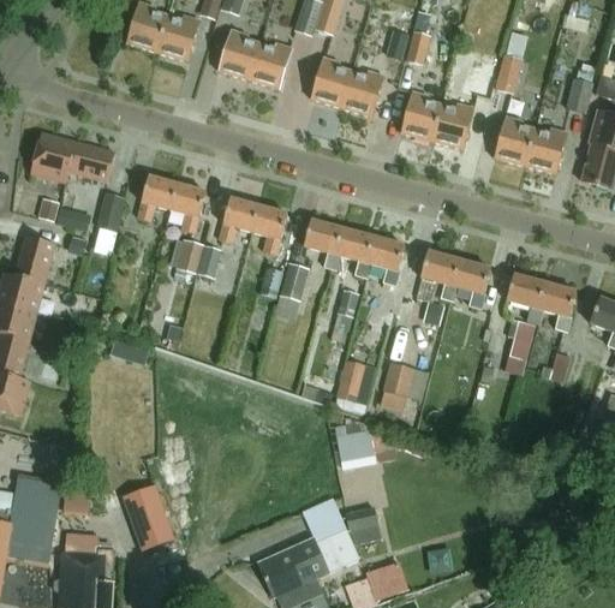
[(138,0),(126,41),(157,51),(168,15),(155,10),(156,6),(138,0)]
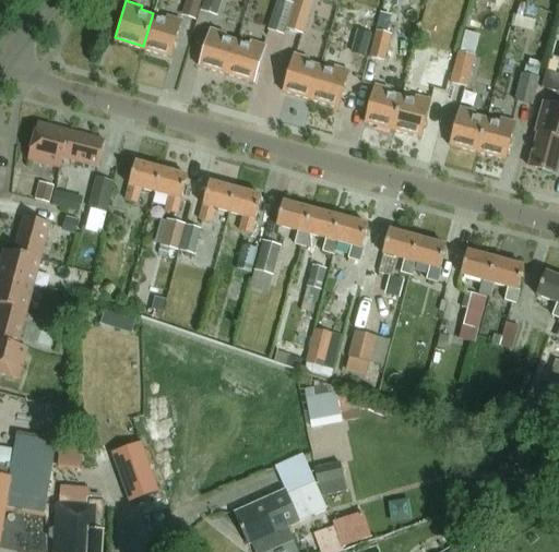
[(186,0),(182,11),(198,15),(201,0),(186,0)]
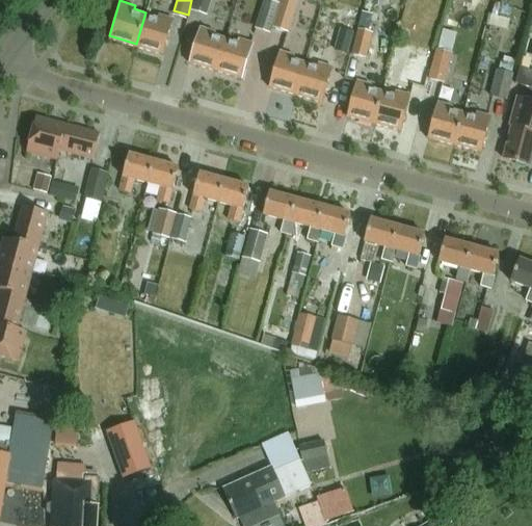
[(208,11),(211,0),(193,0),(192,6),(208,11)]
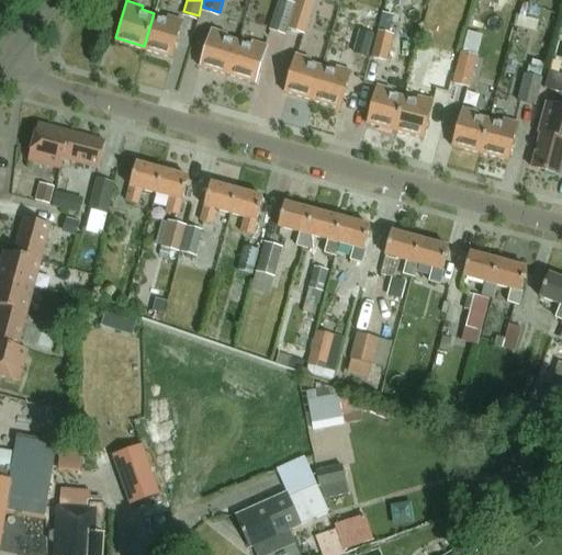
[(287,32),(289,24),(296,0),(278,0),(270,26),(287,32)]
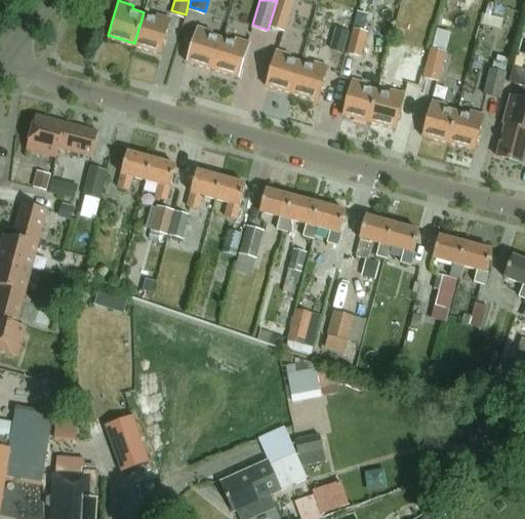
[(277,0),(270,23),(285,28),(294,0),(277,0)]
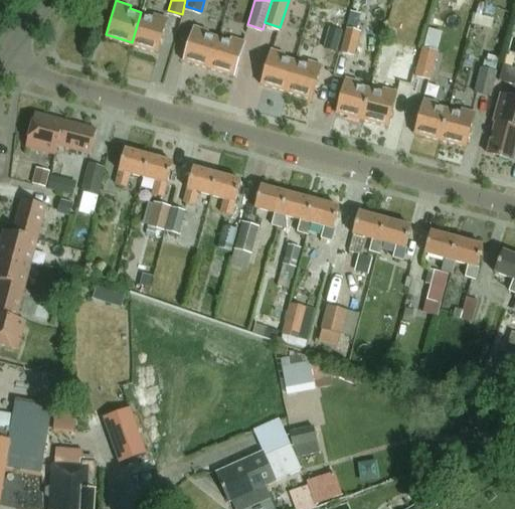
[(141,12),(132,42),(157,49),(167,15),(154,11),(152,15),(141,12)]
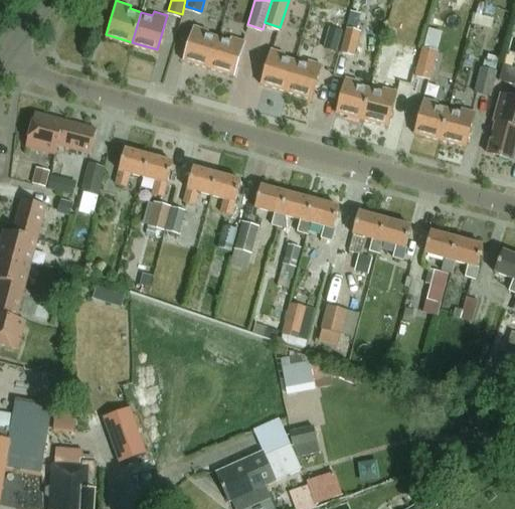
[(193,23),(182,58),(208,65),(218,35),(206,31),(208,27),(193,23)]
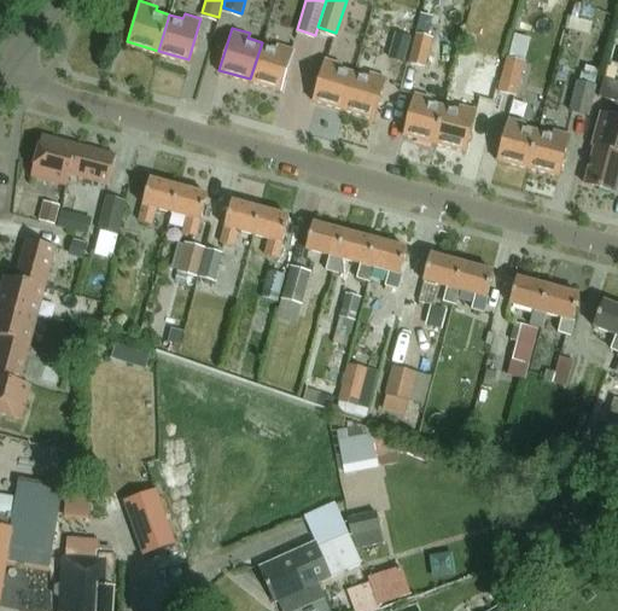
[(415,29),(407,58),(424,63),(432,34),(415,29)]
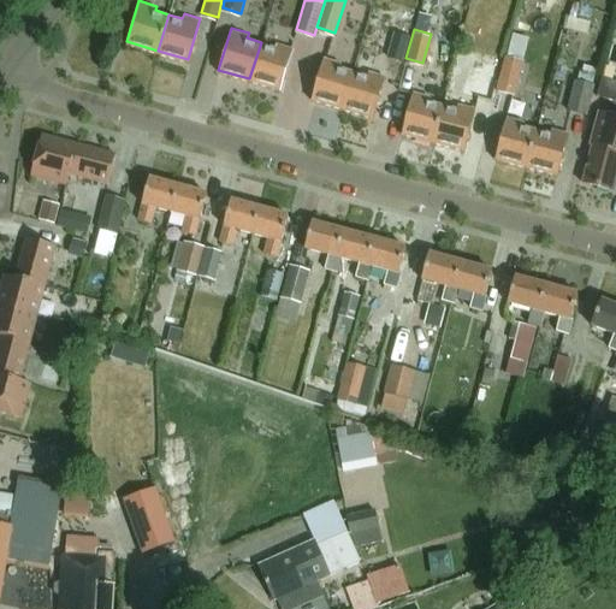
[(261,42),(249,78),(280,88),(292,46),(276,41),(274,46),(261,42)]
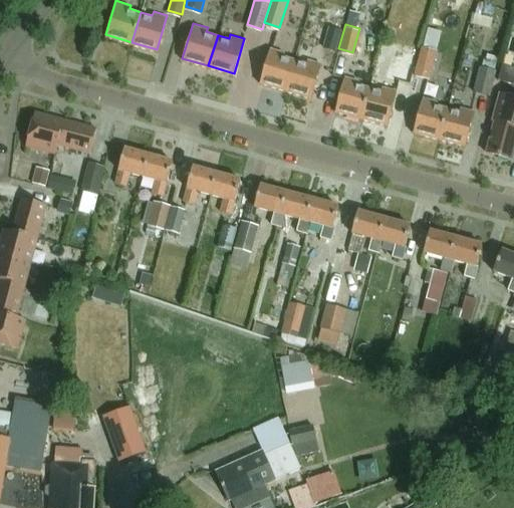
[(397,36),(386,70),(411,78),(421,44),(397,36)]
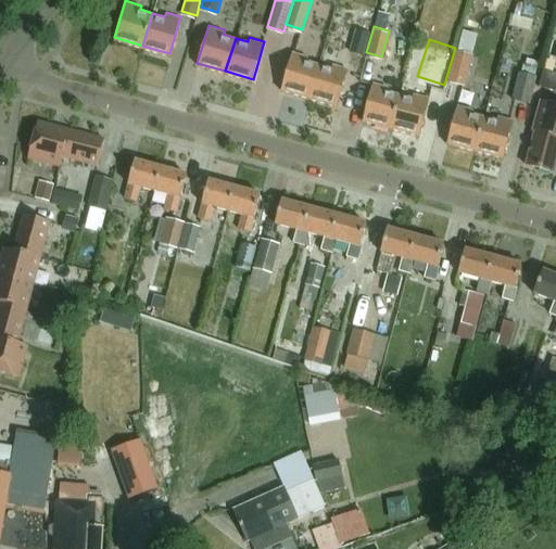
[(292,50),(281,87),(308,96),(318,64),(306,60),(307,54),(292,50)]
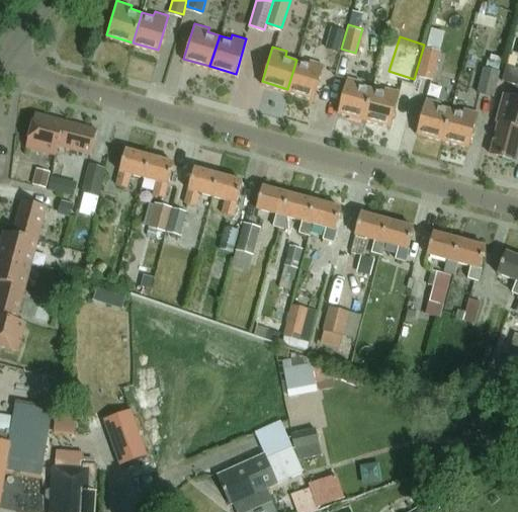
[(296,60),(287,89),(314,97),(325,63),(310,59),(309,63),(296,60)]
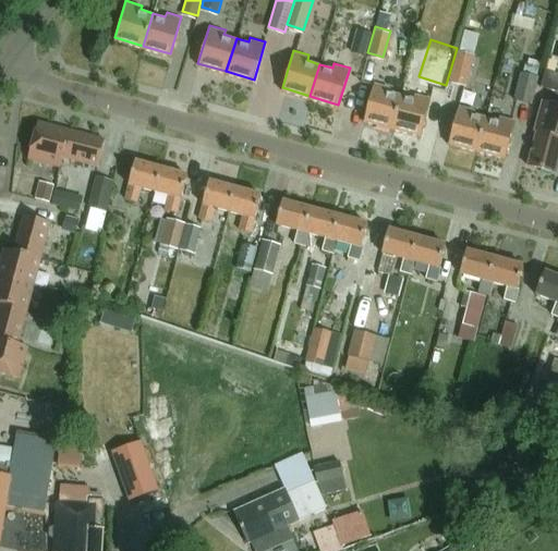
[(541,85),(557,89),(557,70),(546,68),(541,85)]
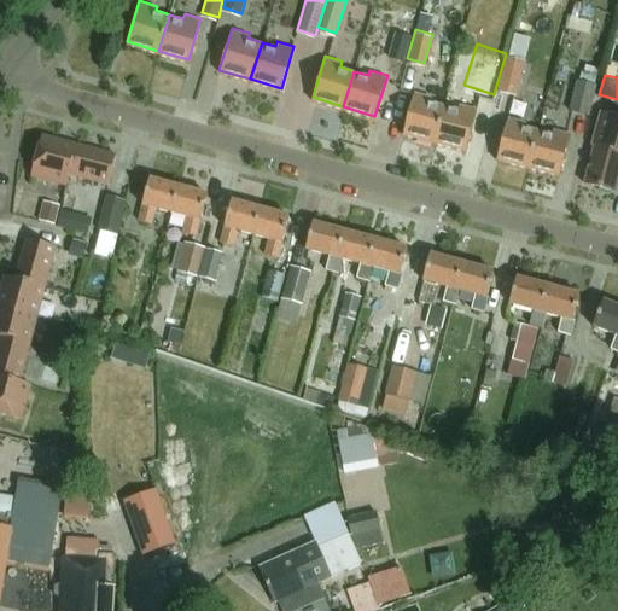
[(594,82),(579,77),(576,77),(567,108),(589,112),(596,82),(594,82)]
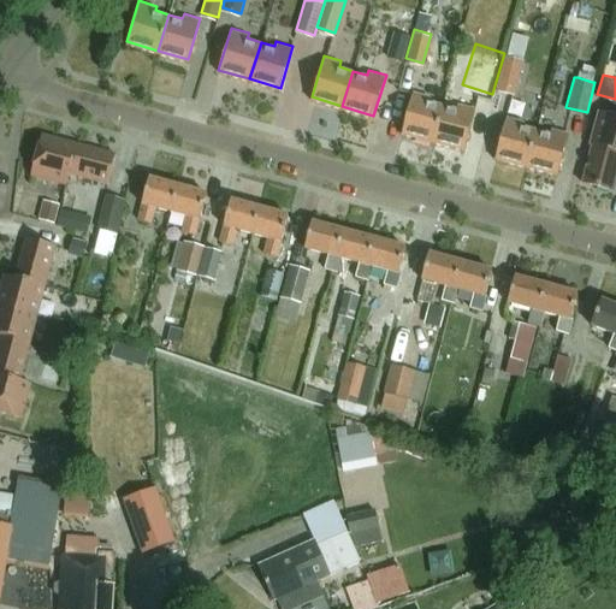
[(412,90),(401,132),(432,141),(442,104),(428,100),(430,95),(412,90)]
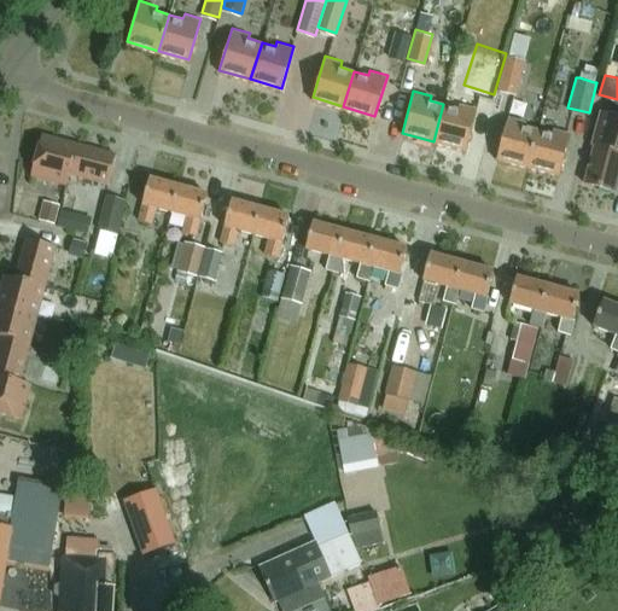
[(443,104),(433,141),(465,150),(476,108),(458,103),(456,108),(443,104)]
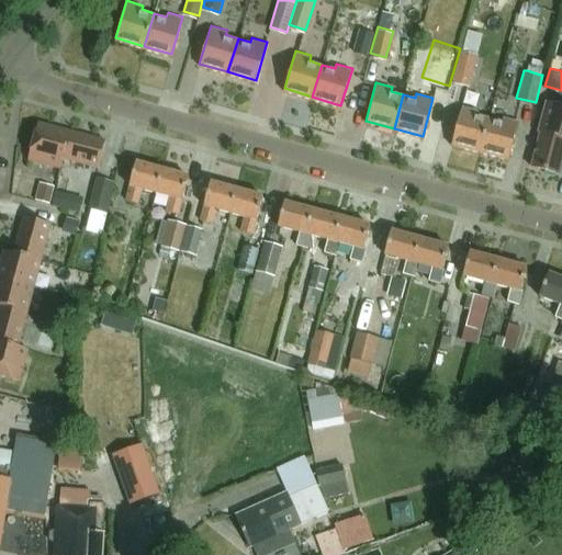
[(540,128),(531,163),(560,171),(561,160),(561,102),(547,99),(539,128),(540,128)]
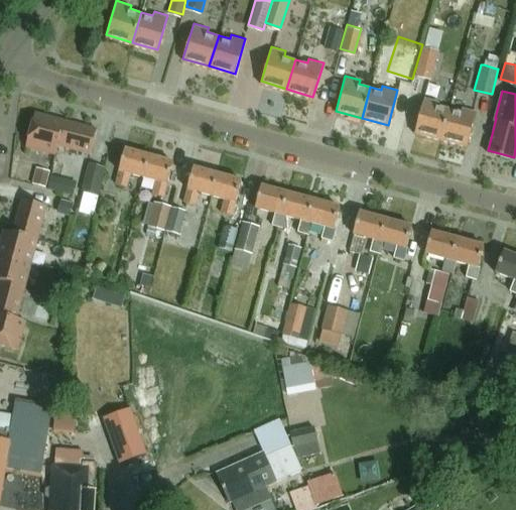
[(423,97),(414,132),(440,138),(447,108),(436,105),(437,101),(423,97)]
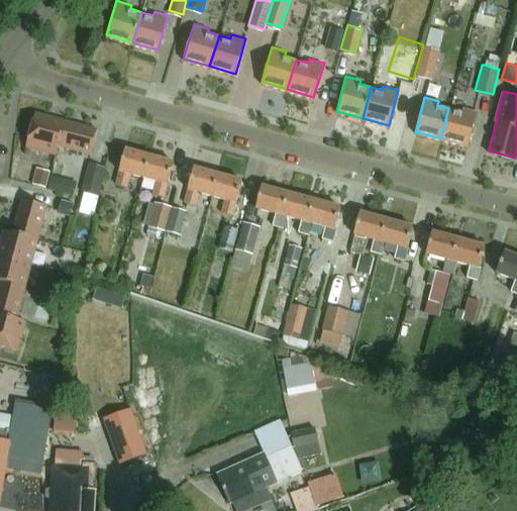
[(448,108),(441,138),(468,145),(476,111),(461,107),(460,111),(448,108)]
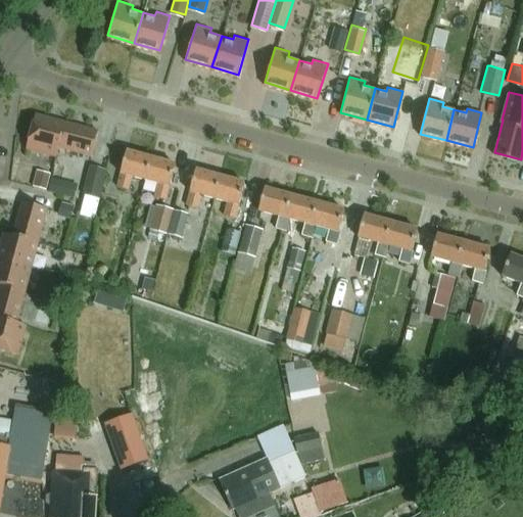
[(58,146),(65,120),(35,110),(26,146),(56,154),(58,146)]
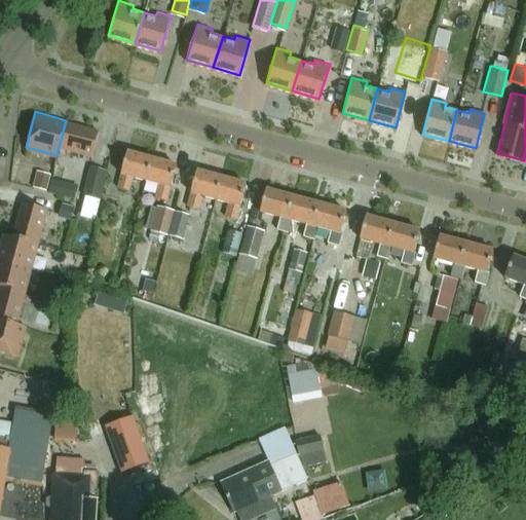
[(90,155),(98,128),(66,120),(59,147),(90,155)]
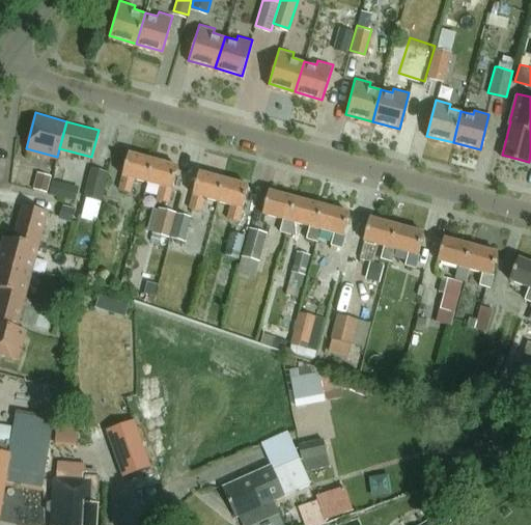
[(129,152),(118,187),(130,189),(133,176),(147,180),(154,158),(129,152)]
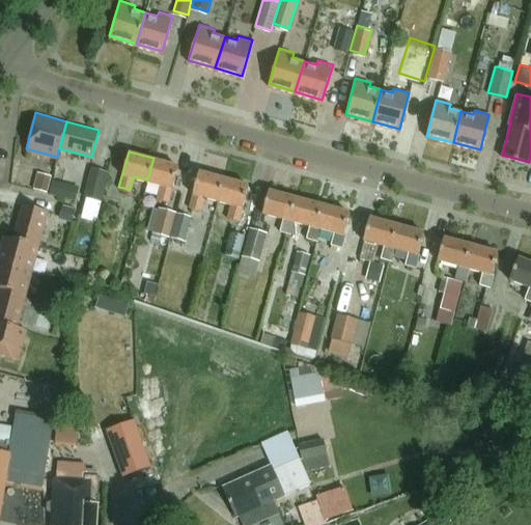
[(154,158),(147,180),(162,184),(158,197),(168,200),(178,165),(154,158)]
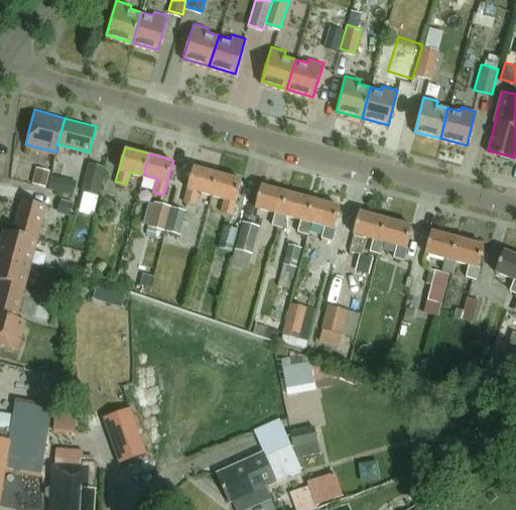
[(98,193),(105,164),(88,160),(81,188),(98,193)]
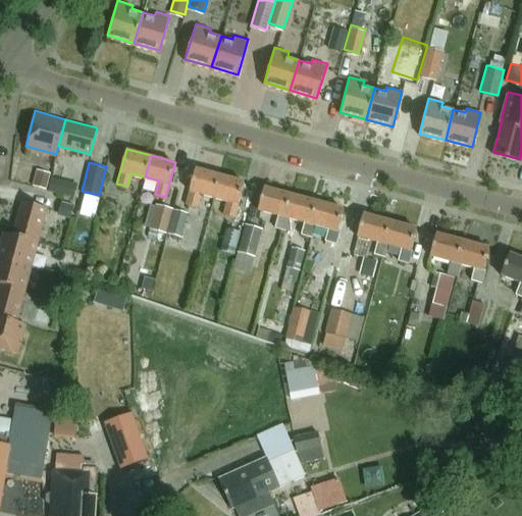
[(45,183),(48,168),(34,165),(32,179),(45,183)]
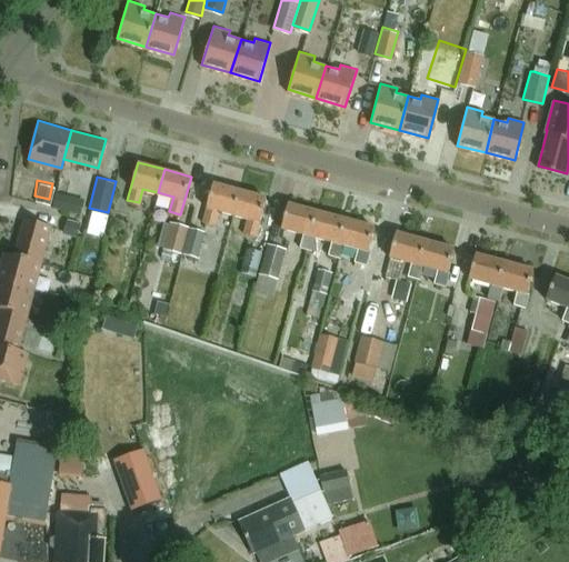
[(213,182),(202,221),(215,224),(218,209),(233,213),(239,189),(213,182)]
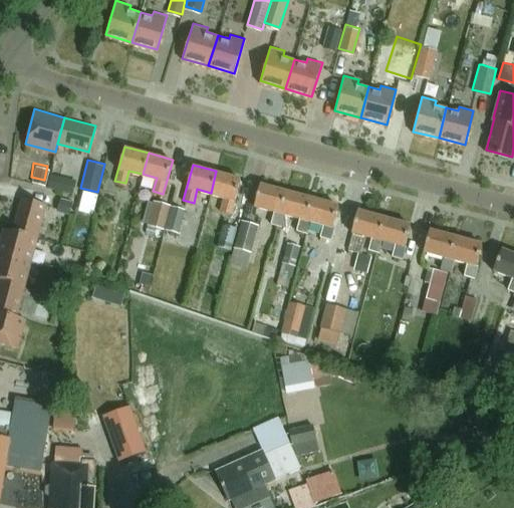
[(70,189),(73,176),(48,170),(45,183),(70,189)]
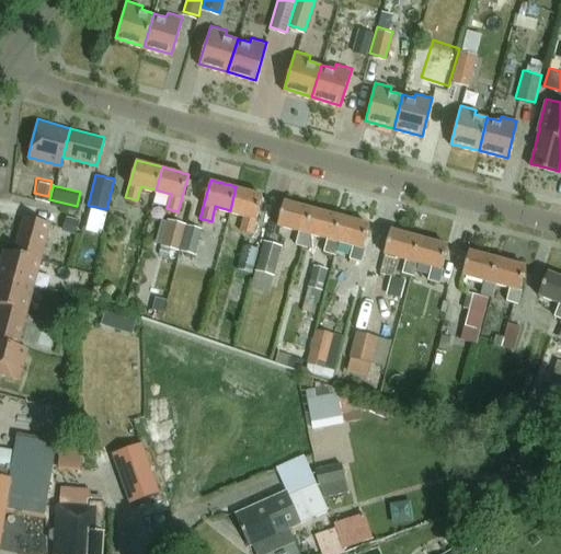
[(236,186),(230,210),(244,215),(240,229),(252,232),(262,194),(236,186)]
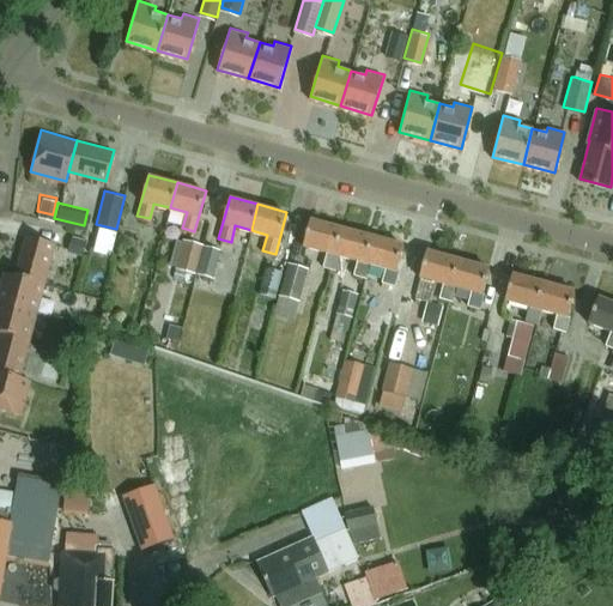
[(311,217),(303,243),(327,250),(323,264),(335,267),(339,253),(334,252),(341,225),(311,217)]
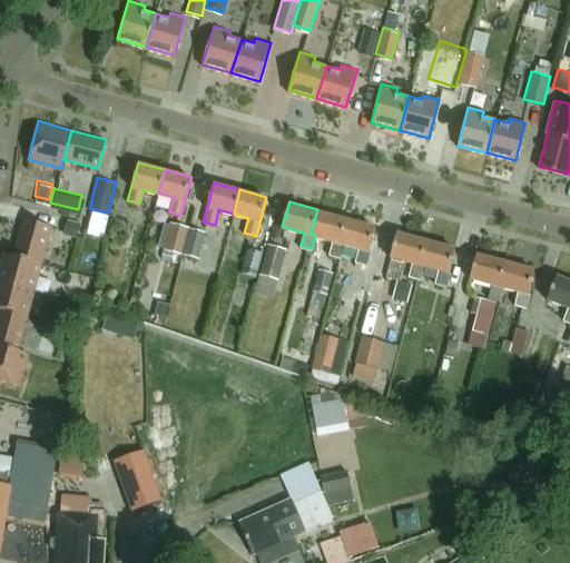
[(111,231),(124,231),(124,210),(111,209),(111,231)]
